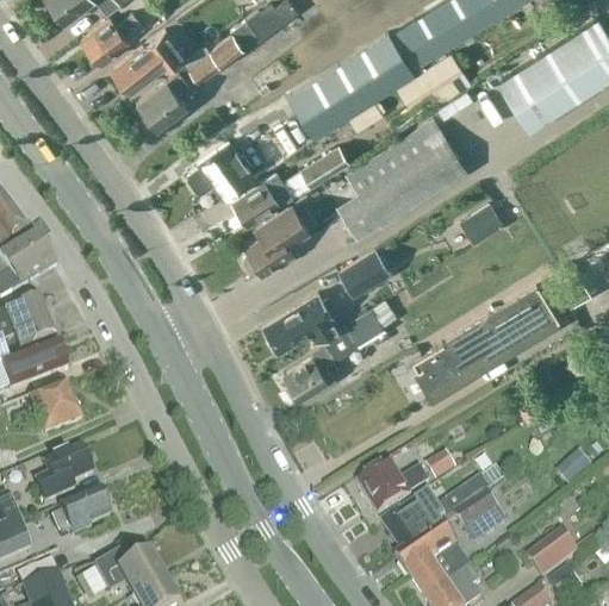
[(44,0),(64,26),(75,18),(95,2),(92,0),(44,0)]
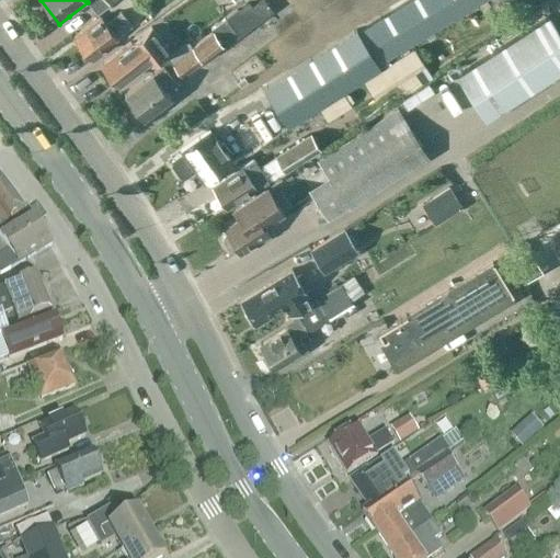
[(260,4),(258,0),(239,14),(238,12),(212,32),(214,35),(193,50),(189,44),(168,59),(170,64),(153,77),(126,98),(145,122),(172,101),(166,92),(183,80),(204,65),(225,49),(226,50),(252,31),(273,14),(264,1),(260,4)]
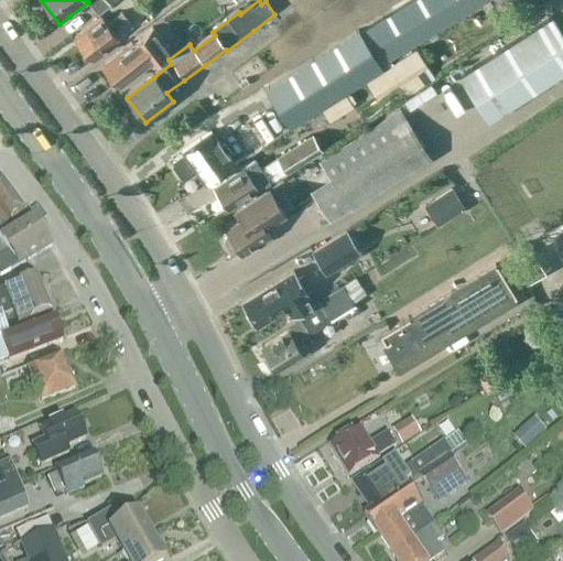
[(414,0),(359,34),(266,92),(290,129),(382,72),(379,66),(488,0),(414,0)]
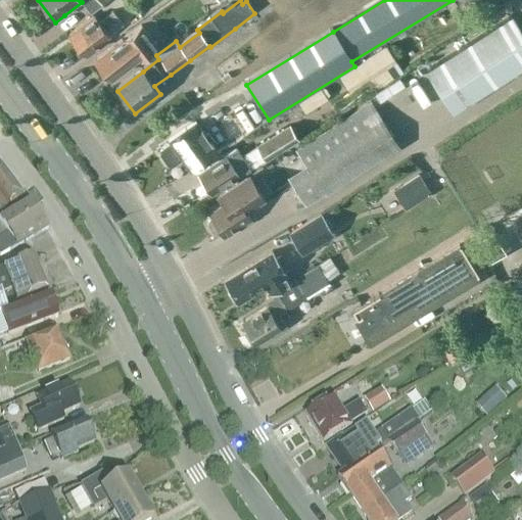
[(109,38),(124,27),(113,14),(100,26),(95,18),(69,38),(85,58),(110,39),(109,38)]
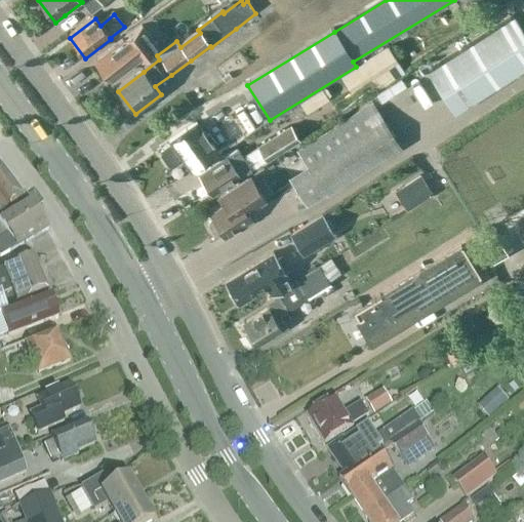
[(454,114),(523,69),(523,32),(514,16),(428,73),(454,114)]
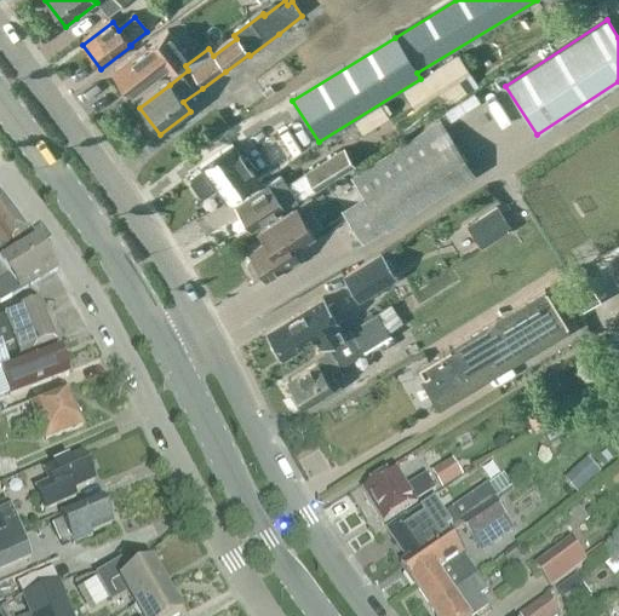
[(51,24),(38,35),(50,51),(63,40),(51,24)]
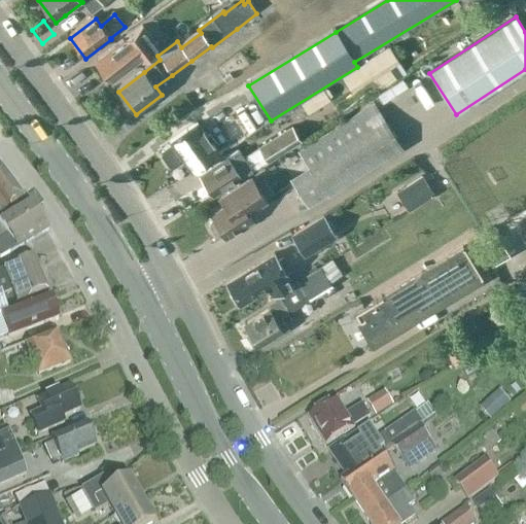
[(124,43),(97,64),(111,82),(138,63),(140,66),(160,50),(143,29),(125,43),(124,43)]
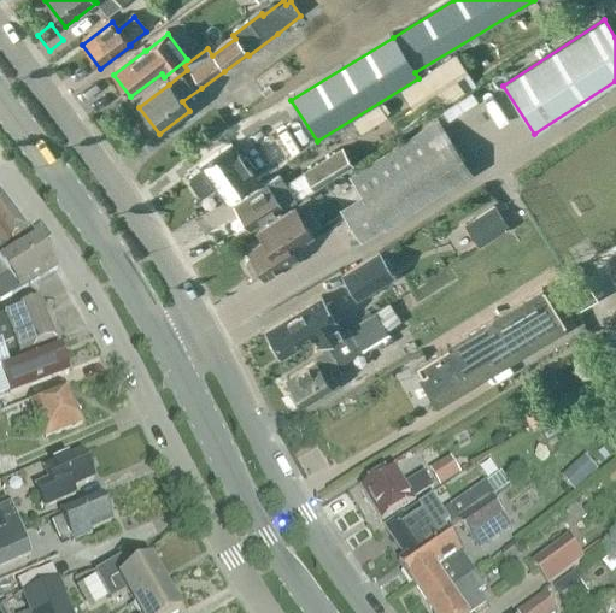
[(465,72),(457,57),(402,92),(410,106),(465,72)]
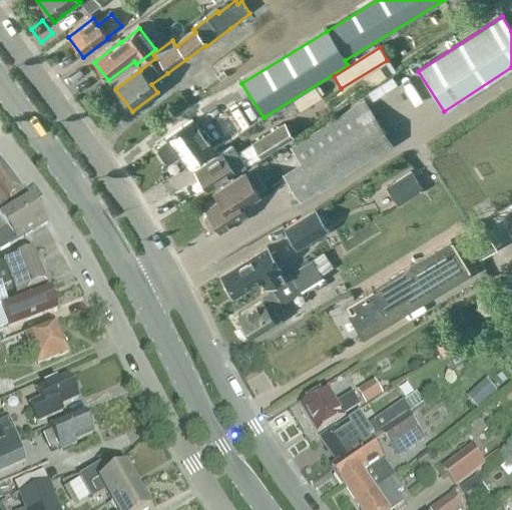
[(294,102),(299,109),(304,112),(322,101),(314,89),(294,102)]
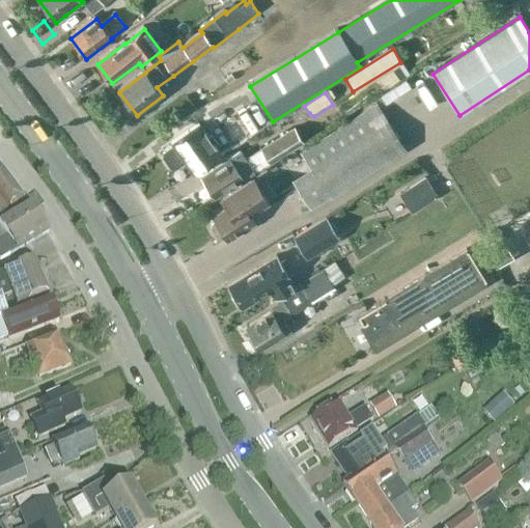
[(312,174),(296,186),(312,212),(407,150),(378,106),(300,156),(312,174)]
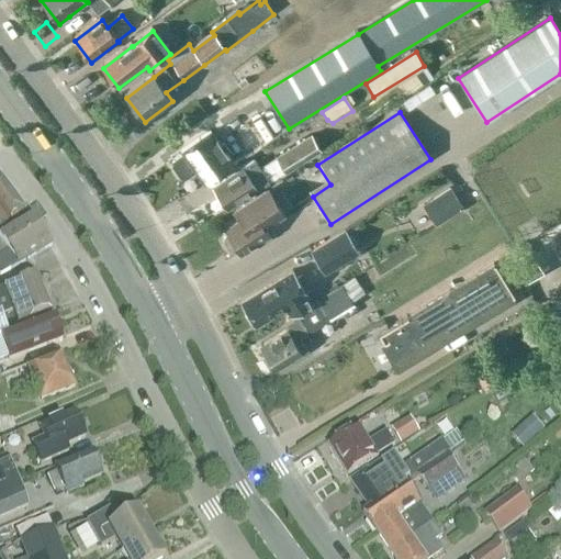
[(200,142),(182,155),(183,157),(175,164),(174,168),(181,180),(187,181),(195,174),(204,187),(223,174),(234,166),(211,134),(200,142)]
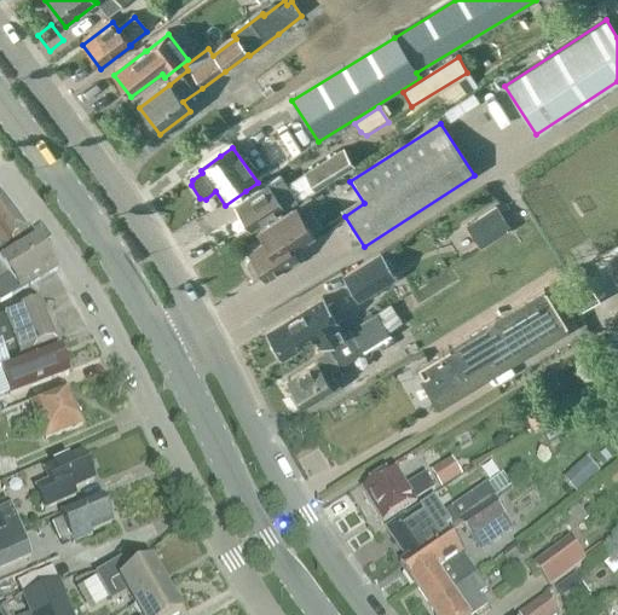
[(316,193),(352,170),(350,160),(341,152),(305,175),(316,193)]
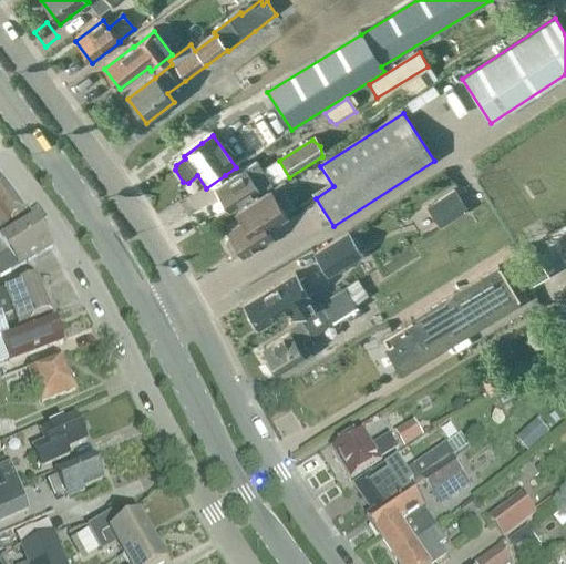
[(246,171),(215,191),(229,215),(260,195),(288,177),(278,162),(263,172),(257,164),(246,171)]
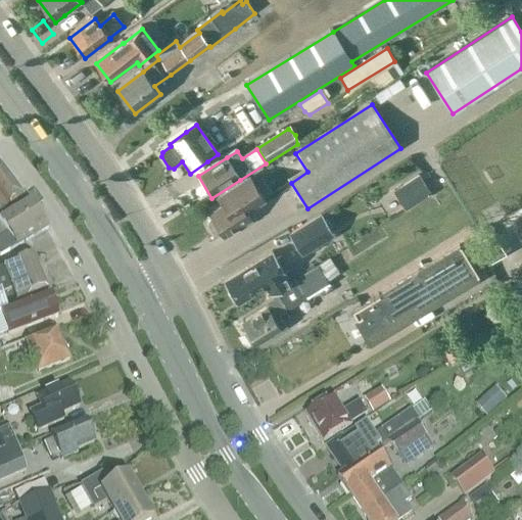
[(0,168),(0,219),(27,200),(1,167),(0,168)]
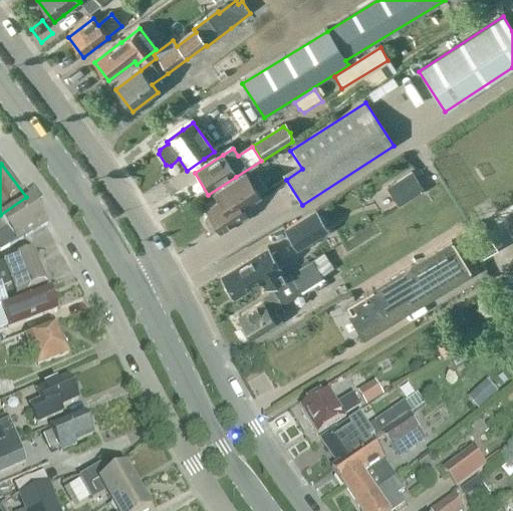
[(414,174),(396,185),(408,205),(426,193),(414,174)]
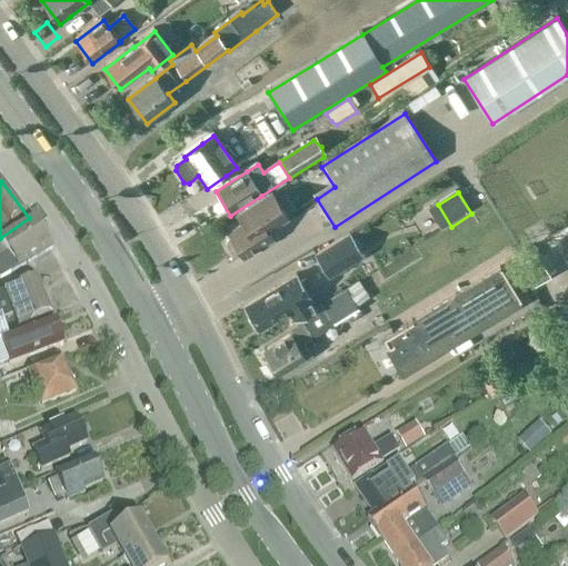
[(290,222),(271,195),(271,194),(238,216),(243,224),(228,234),(230,238),(228,241),(227,245),(228,249),(230,252),(233,255),(237,256),(241,255),(243,259),(273,241),(268,232),(276,227),(278,230),(290,222)]
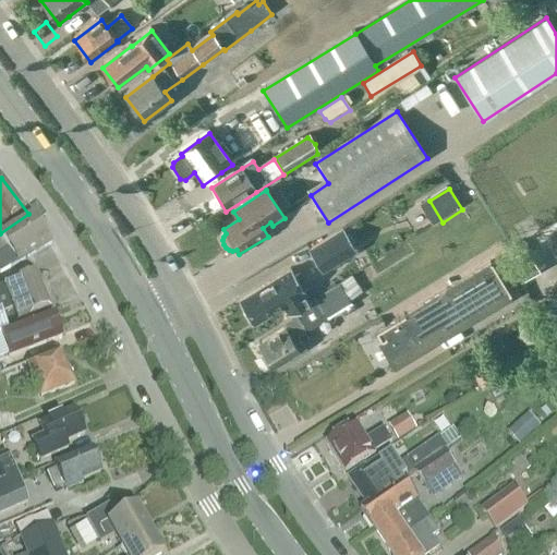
[(52,246),(32,217),(0,236),(0,276),(1,278),(52,246)]
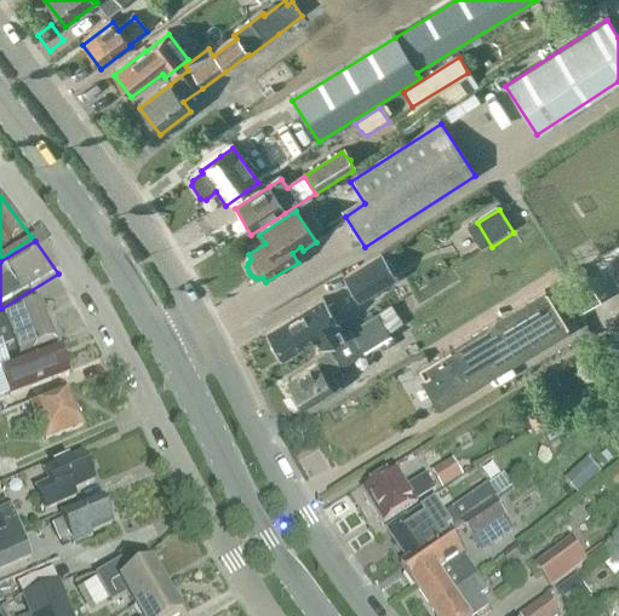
[(360,305),(397,282),(382,258),(344,280),(360,305)]
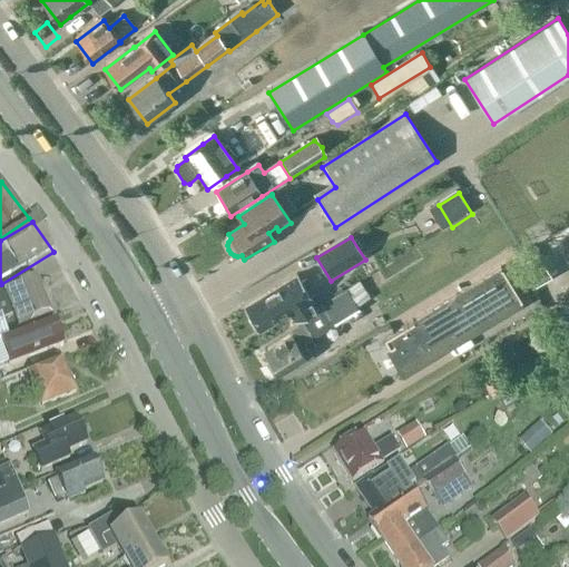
[(538,257),(522,266),(537,290),(552,280),(538,257)]
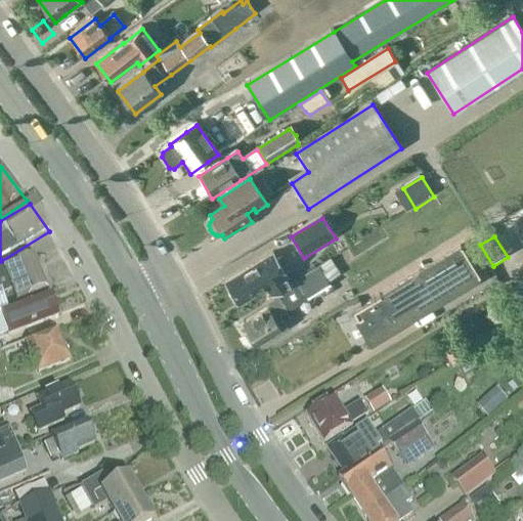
[(372,344),(480,278),(463,250),(462,249),(354,314),(372,344)]
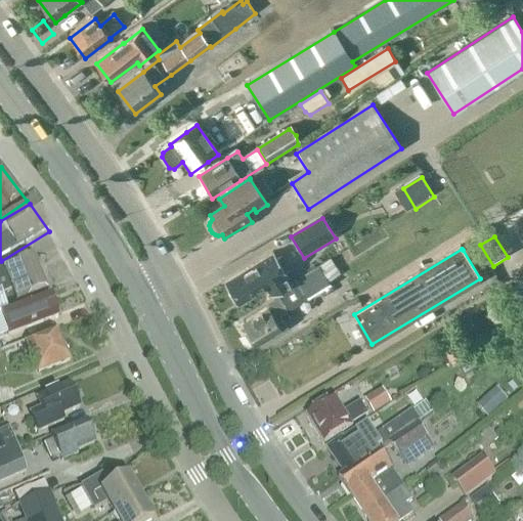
[(240,306),(268,290),(272,296),(291,285),(273,254),(226,283),(240,306)]
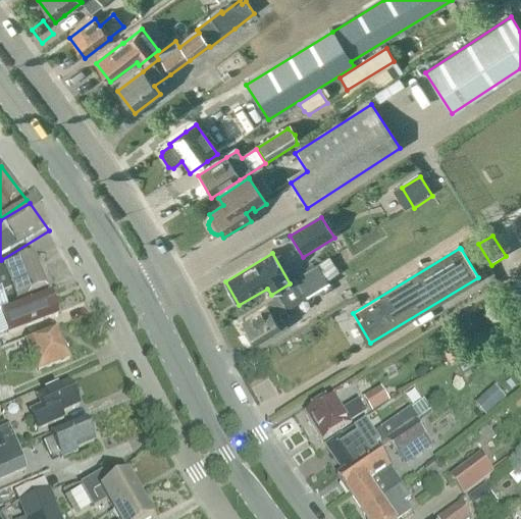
[(8,314),(8,313),(1,298),(12,294),(17,305),(48,292),(35,259),(4,270),(0,272),(0,316),(1,316),(8,314)]
